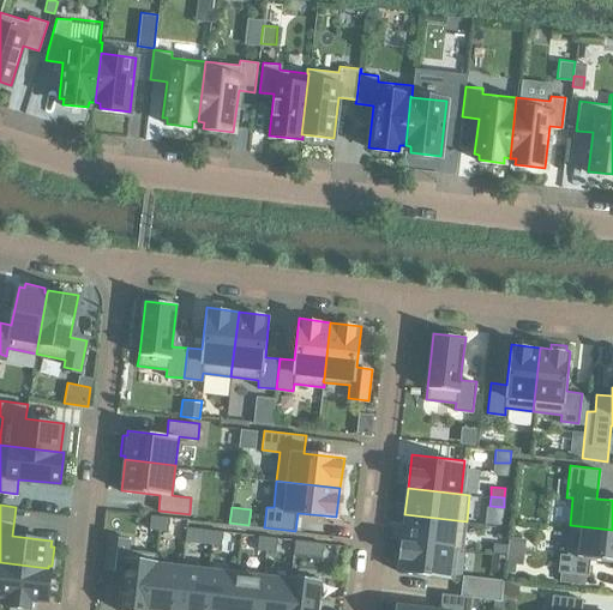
[(150,513),(149,527),(157,529),(158,529),(160,514),(150,513)]
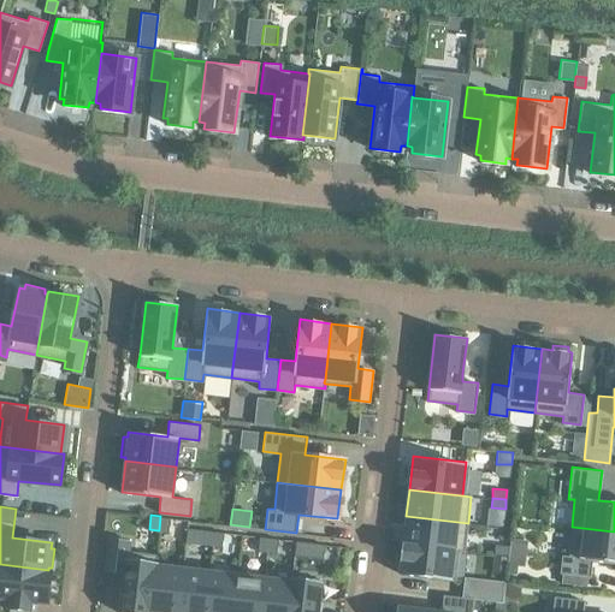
[(160,516),(159,530),(169,532),(170,517),(160,516)]
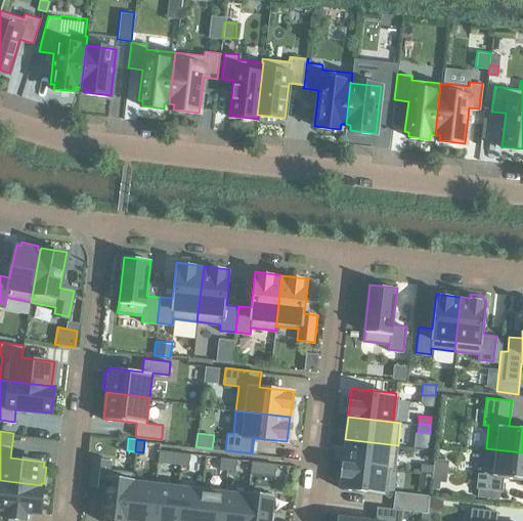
[(345,439),(343,461),(395,467),(398,445),(345,439)]
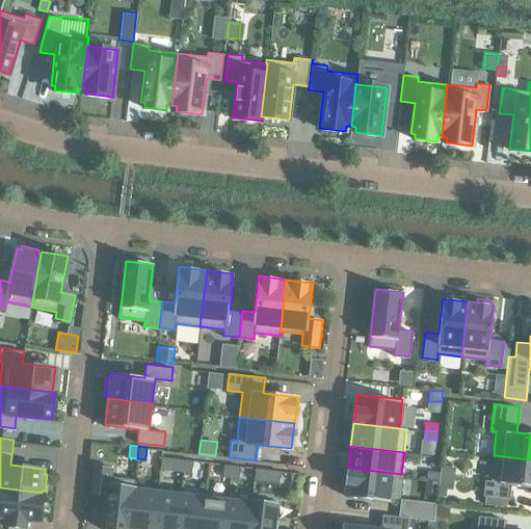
[(484,479),(483,495),(509,498),(510,484),(530,486),(530,459),(494,455),(490,480),(484,479)]
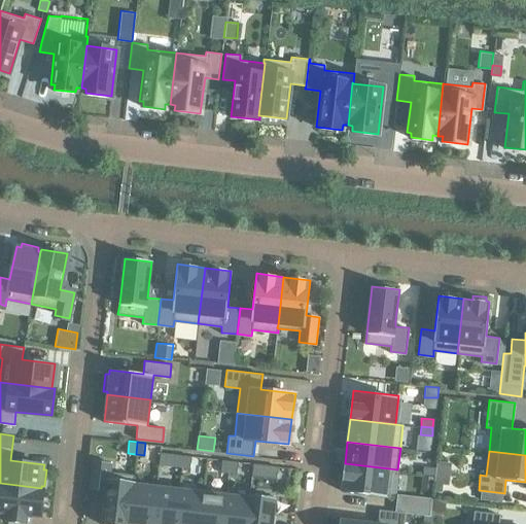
[(175,453),(173,465),(181,466),(183,454),(175,453)]
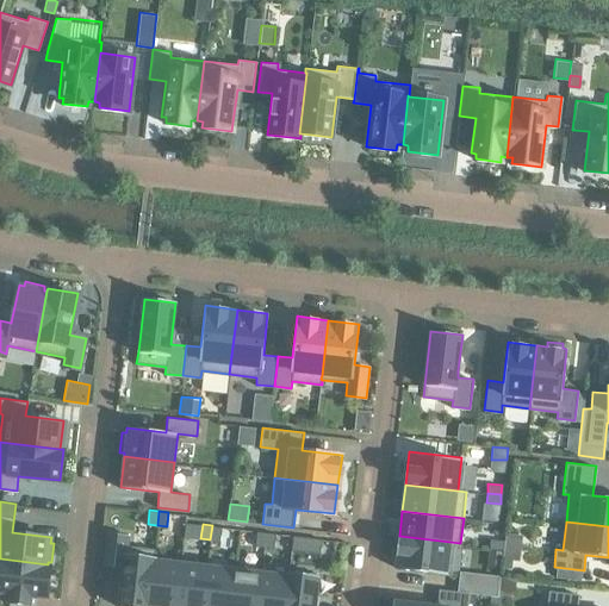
[(212,525),(210,539),(219,541),(222,526),(212,525)]
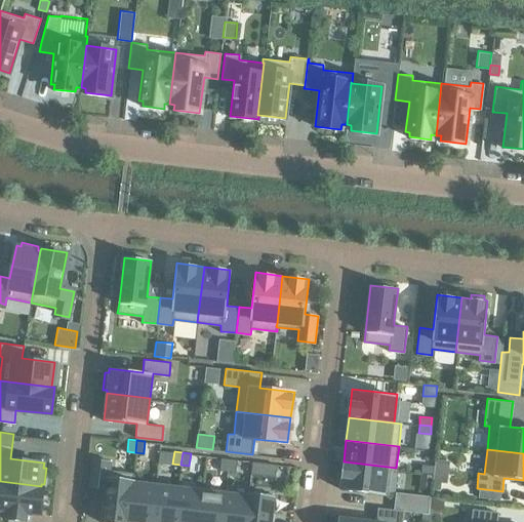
[(220,457),(219,470),(228,470),(229,458),(220,457)]
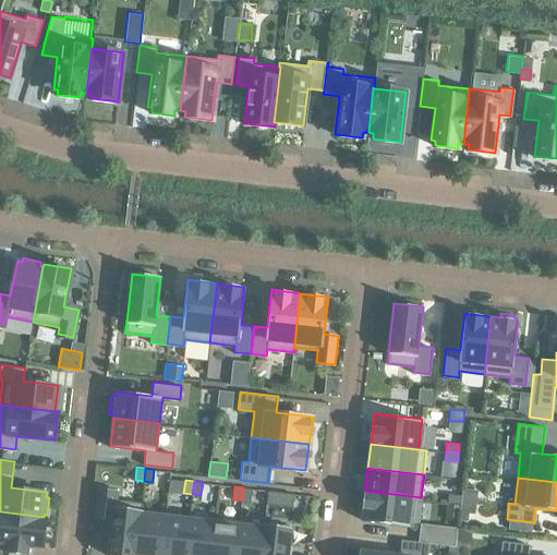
[(243,487),(242,499),(251,501),(252,489),(243,487)]
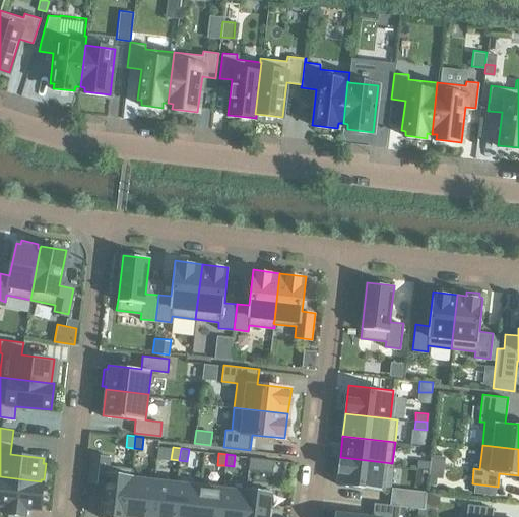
[(90,455),(88,480),(104,482),(106,464),(108,465),(109,457),(90,455)]
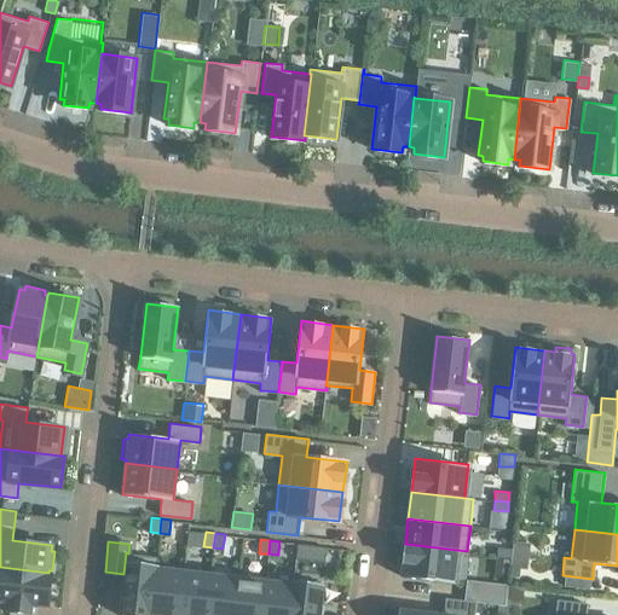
[(296,543),(295,557),(324,561),(327,546),(296,543)]
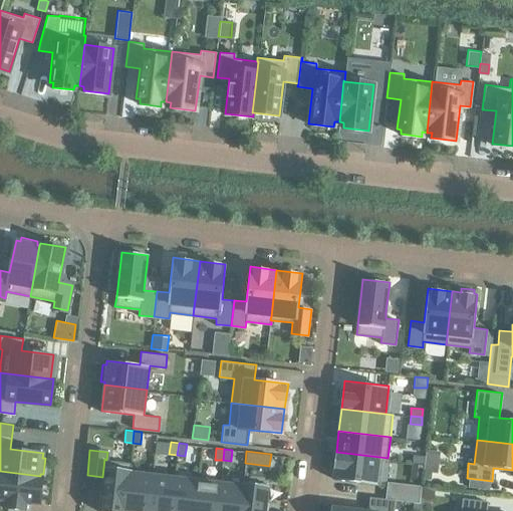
[(336,452),(332,478),(379,484),(382,460),(388,461),(388,458),(336,452)]
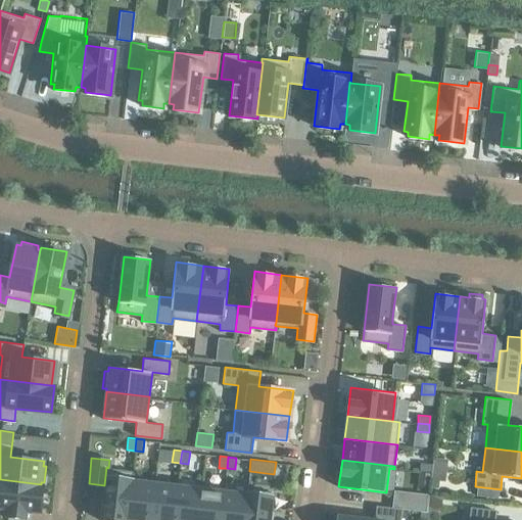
[(420,462),(419,470),(431,471),(432,463),(420,462)]
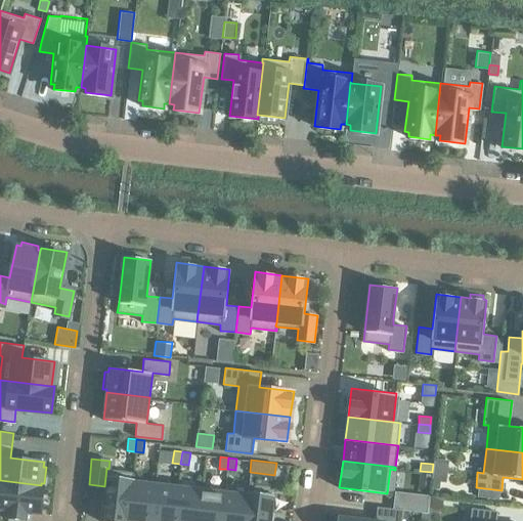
[(103,500),(101,520),(110,520),(126,520),(132,471),(109,469),(106,468),(104,486),(104,492),(103,500)]
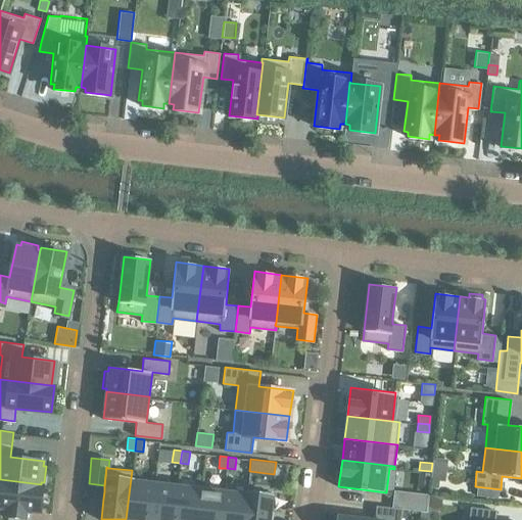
[(132,470),(126,519),(150,519),(155,482),(133,479),(134,471),(132,470)]
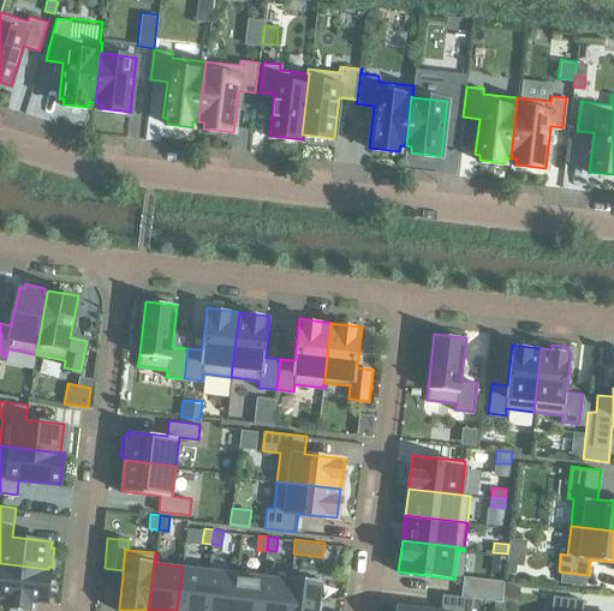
[(0,595),(11,598),(10,606),(29,609),(30,600),(47,601),(51,570),(48,569),(0,563),(0,595)]
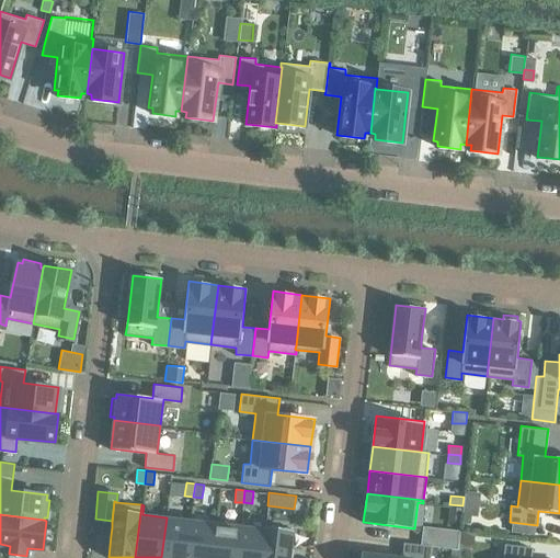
[(167,517),(161,557),(185,557),(191,521),(167,517)]
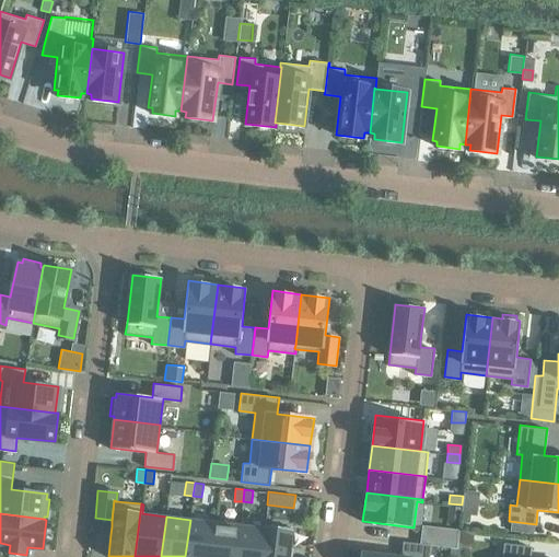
[(190,520),(185,556),(210,556),(214,522),(190,520)]
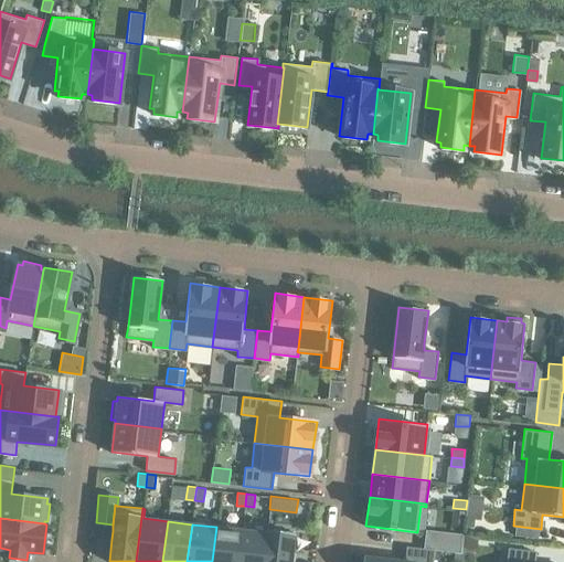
[(216,527),(212,561),(237,561),(242,530),(216,527)]
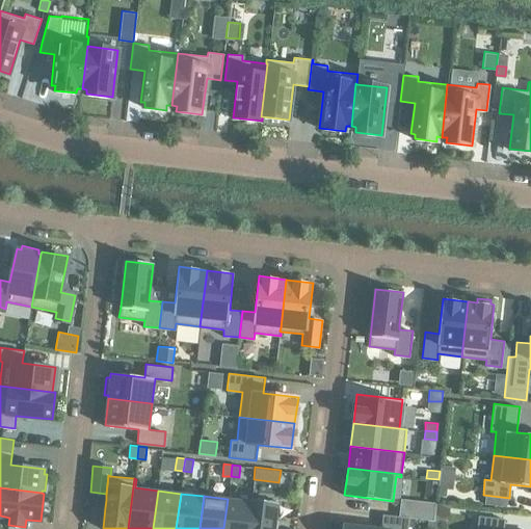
[(228,499),(223,528),(247,528),(251,497),(250,497),(249,501),(228,499)]
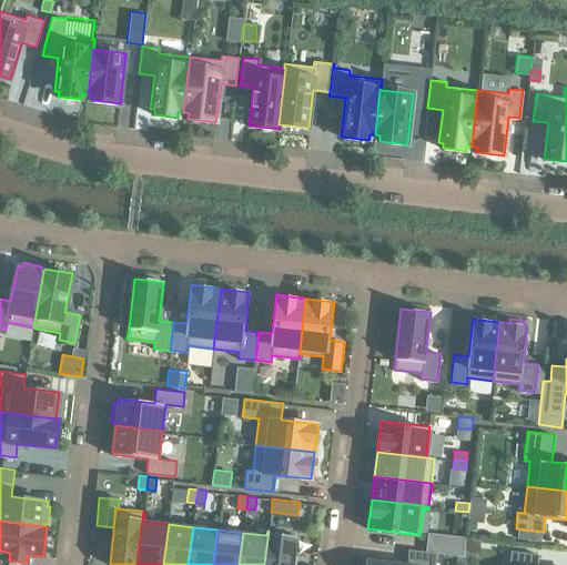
[(269,531),(264,564),(292,564),(293,563),(294,555),(296,534),(269,531)]
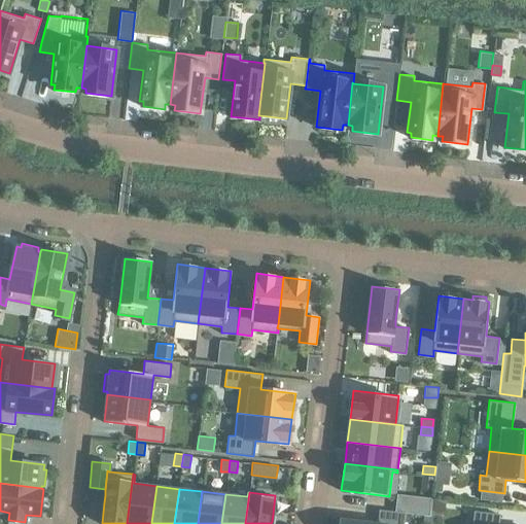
[(341,519),(340,523),(402,523),(405,512),(379,509),(377,523),(371,522),(362,521),(341,519)]
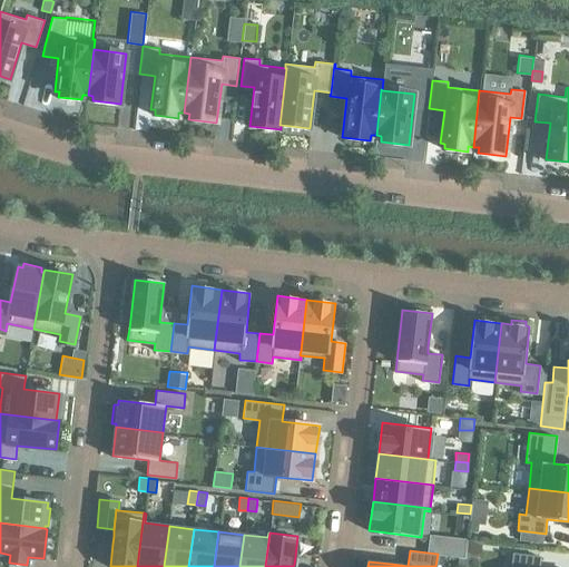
[(512,553),(510,566),(539,566),(540,555),(512,553)]
